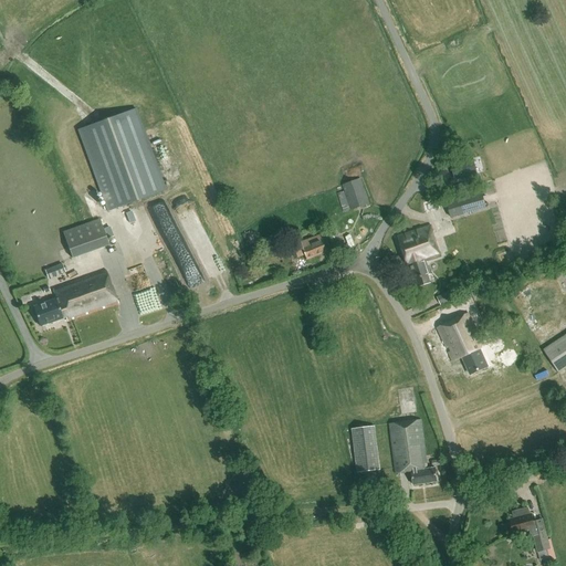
[(107,211),(166,191),(137,108),(79,129),(107,211)]
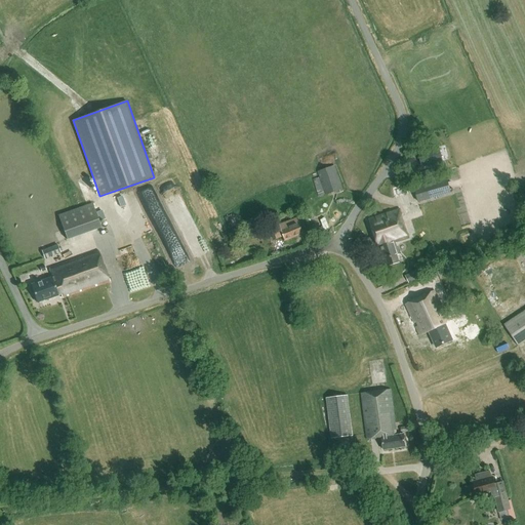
[(442,161),(438,148),(418,153),(421,166),(442,161)]
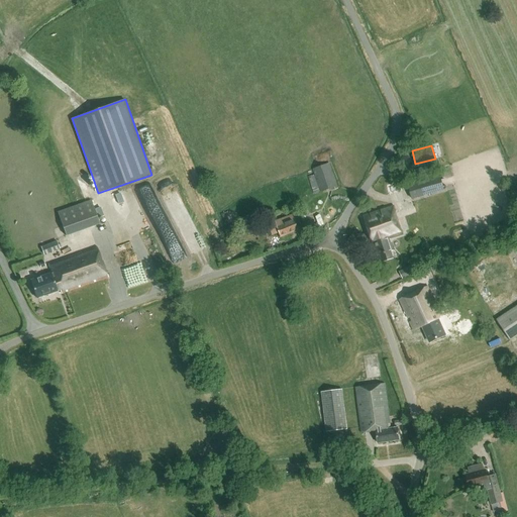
[(337,187),(329,164),(312,170),(314,175),(307,177),(313,195),(320,192),(320,193),(337,187)]
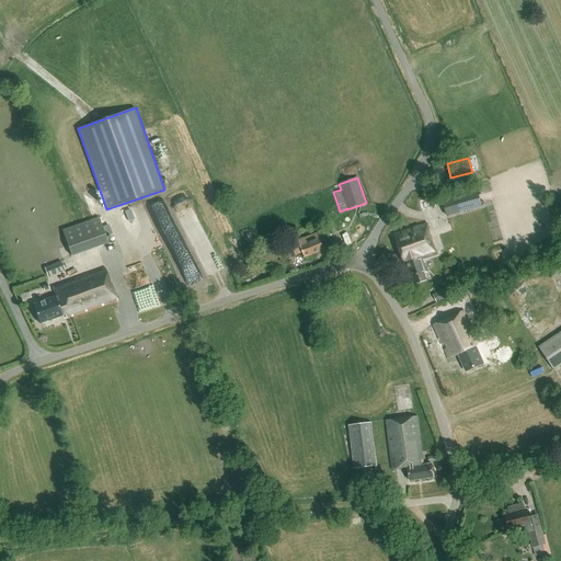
[(482,207),(478,190),(443,198),(447,216),(482,207)]
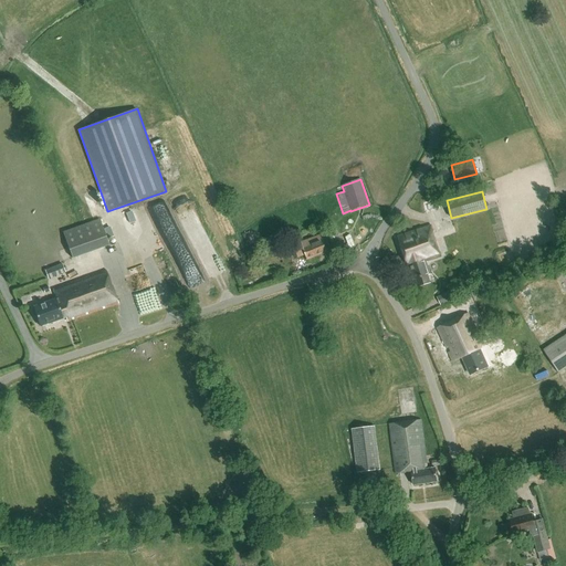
[(101,218),(63,230),(72,257),(109,243),(101,218)]
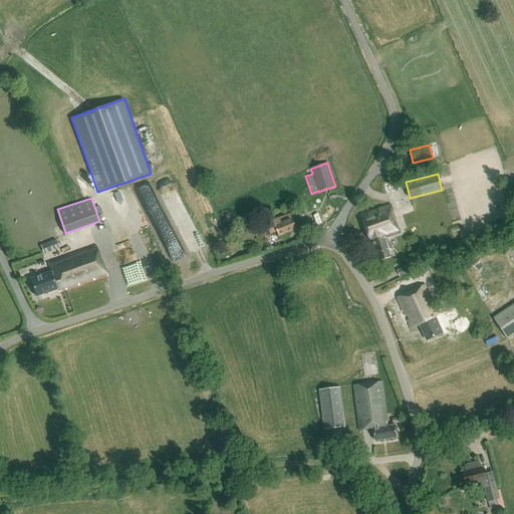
[(298,213),(295,203),(288,206),(291,215),(298,213)]
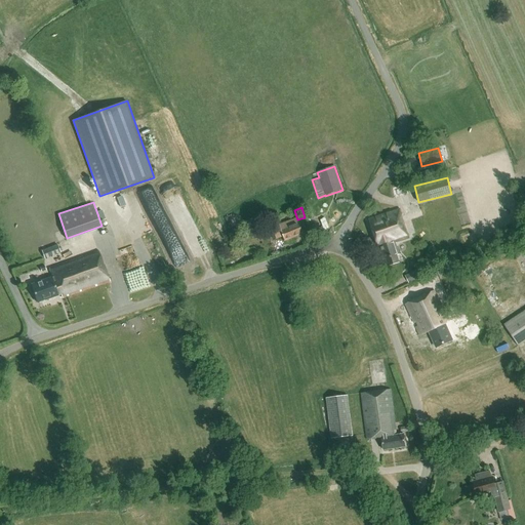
[(408,238),(401,216),(401,215),(399,210),(368,220),(376,246),(377,246),(382,259),(386,259),(388,267),(398,264),(396,255),(398,254),(393,243),(408,238)]
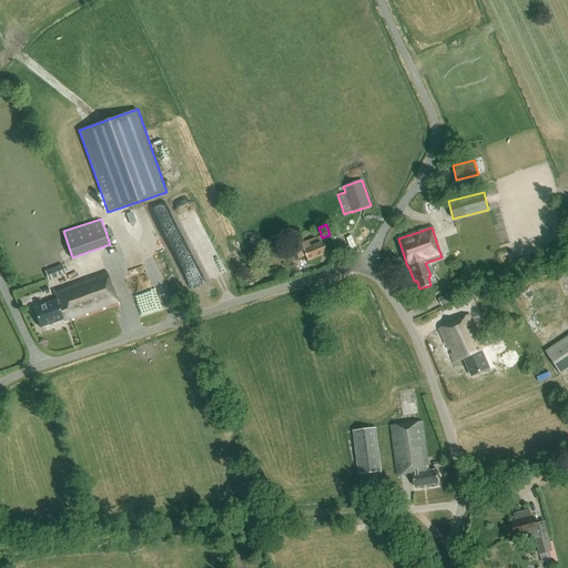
[(305,262),(326,255),(321,237),(293,247),(297,260),(304,257),(305,262)]
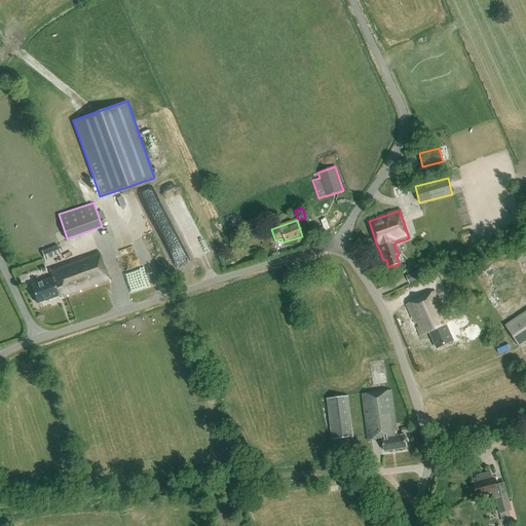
[(238,245),(235,232),(228,234),(231,247),(238,245)]
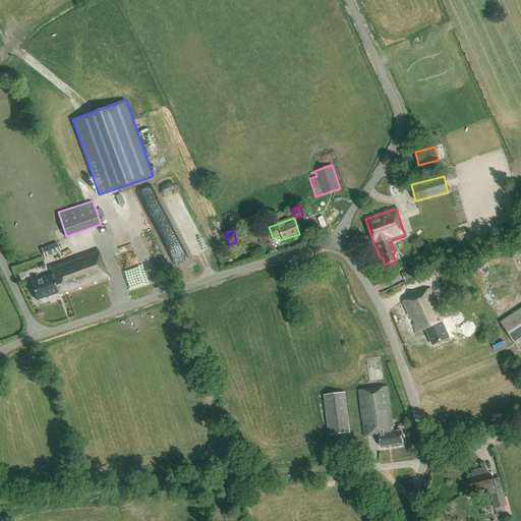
[(41,248),(44,257),(60,251),(57,243),(41,248)]
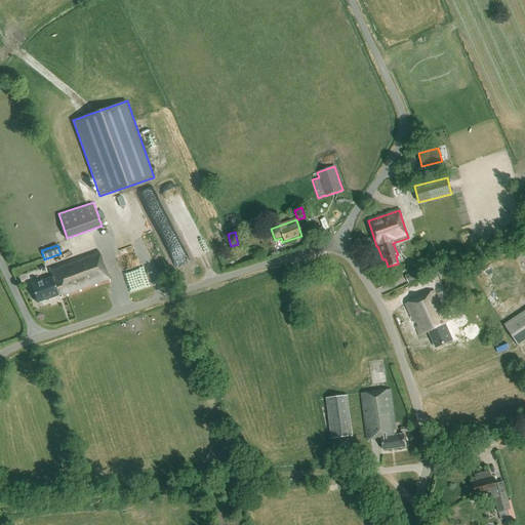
[(58,295),(61,299),(110,282),(98,251),(48,269),(51,278),(30,285),(36,303),(38,303),(39,304),(43,301),(43,300),(58,295)]
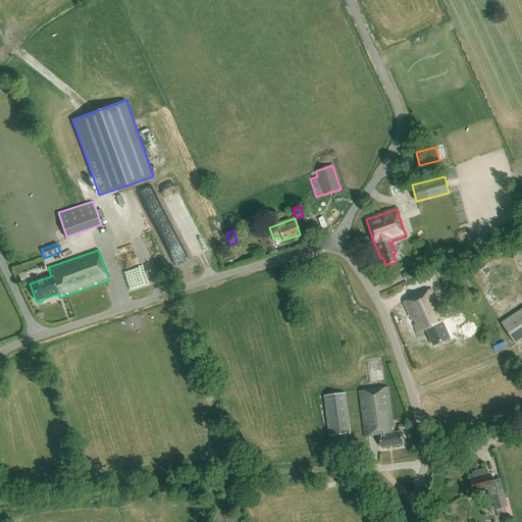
[(413,270),(402,274),(406,282),(416,276),(413,270)]
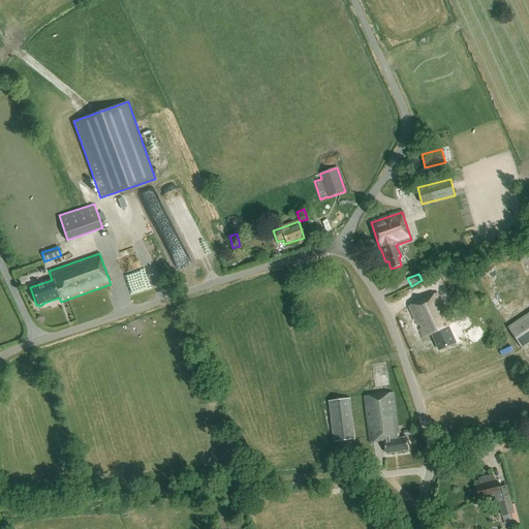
[(439,350),(455,344),(447,328),(452,325),(437,293),(408,307),(423,338),(432,334),(439,350)]
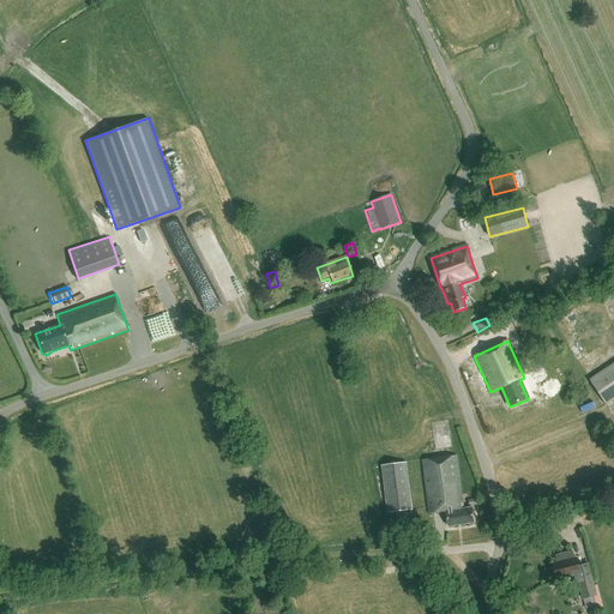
[(613,363),(590,380),(607,405),(613,399),(613,363)]
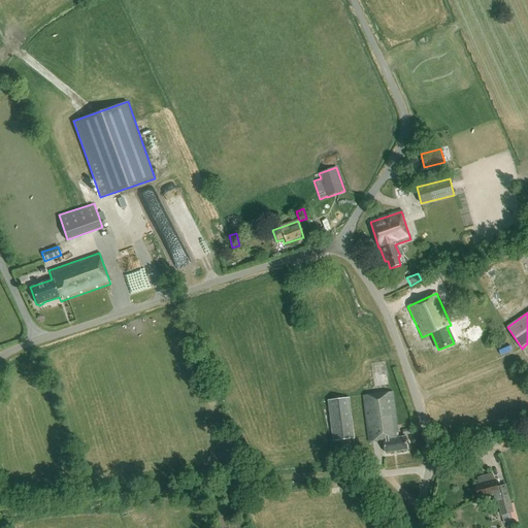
[(362,396),(364,404),(368,442),(384,440),(385,453),(407,451),(405,436),(397,437),(392,393),(362,396)]
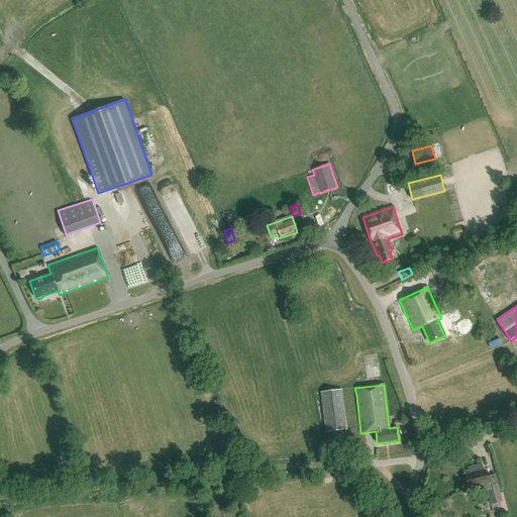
[(326,432),(347,429),(341,389),(321,392),(326,432)]
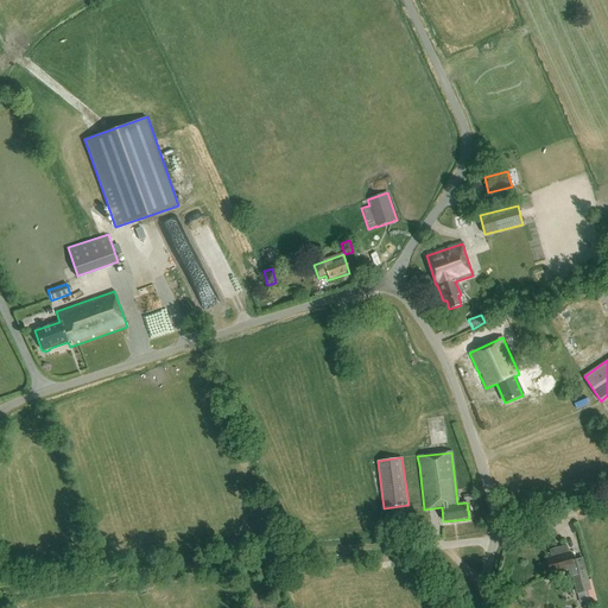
[(590,586),(593,584),(591,578),(588,580),(583,558),(574,561),(571,552),(569,552),(568,545),(557,548),(550,550),(551,557),(548,558),(551,575),(569,570),(571,577),(574,577),(578,594),(591,590),(590,586)]
